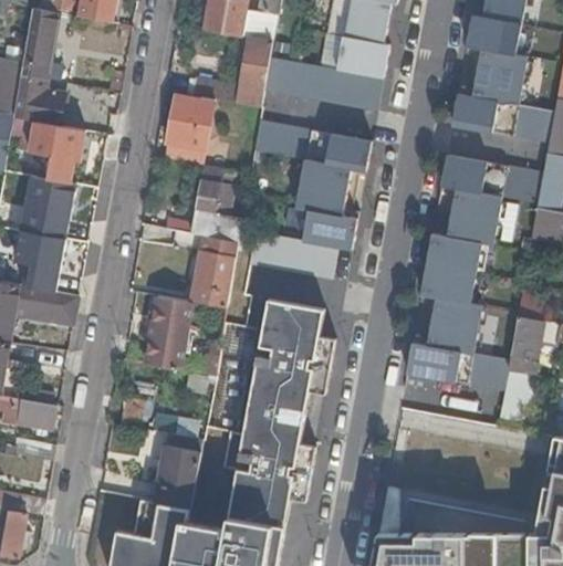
[(33,0),(32,8),(55,11),(71,14),(72,0),(33,0)]
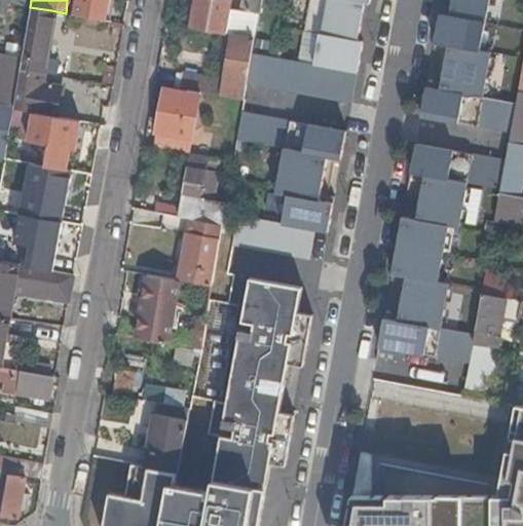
[(222,32),(227,0),(193,0),(190,27),(222,32)]
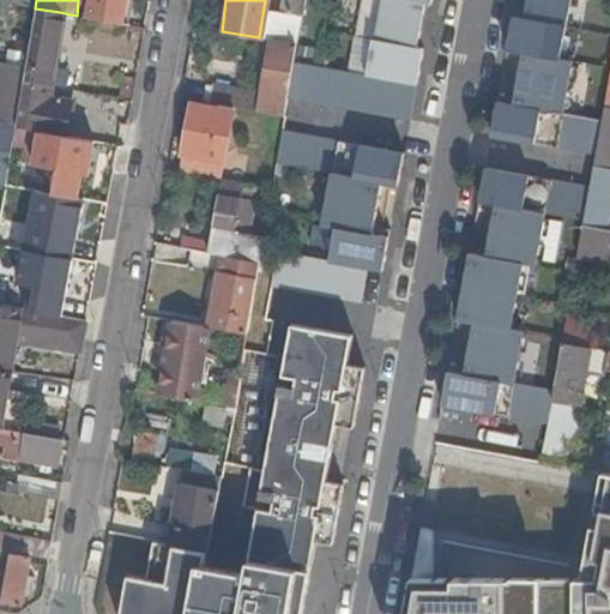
[(282,8),(300,12),(302,0),(267,0),(266,6),(282,8)]
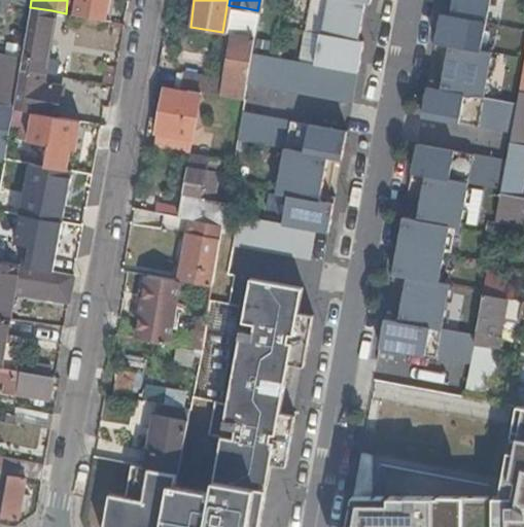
[(332,0),(325,0),(319,37),(357,45),(365,6),(332,0)]
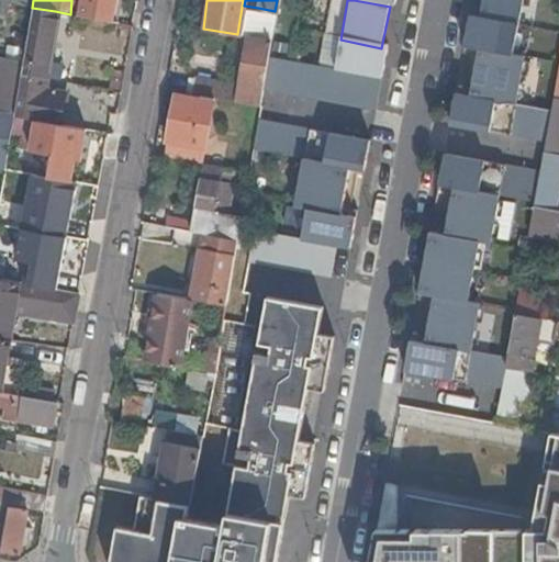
[(522,0),(479,0),(464,92),(456,91),(451,120),(543,136),(545,126),(547,110),(513,103),(523,51),(513,49),(522,0)]
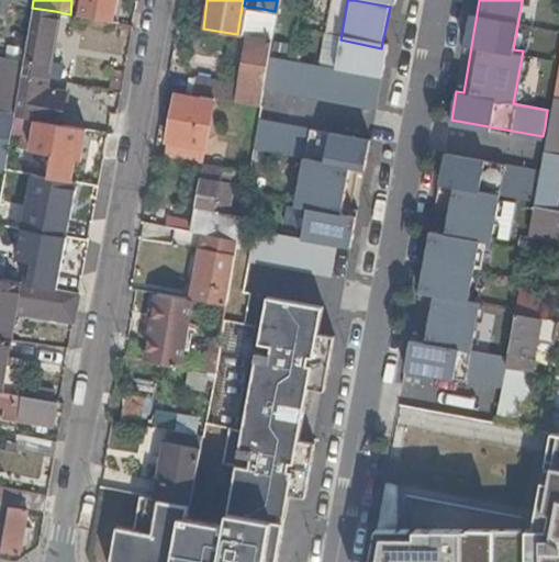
[(13,14),(15,4),(7,2),(0,1),(0,12),(13,14)]
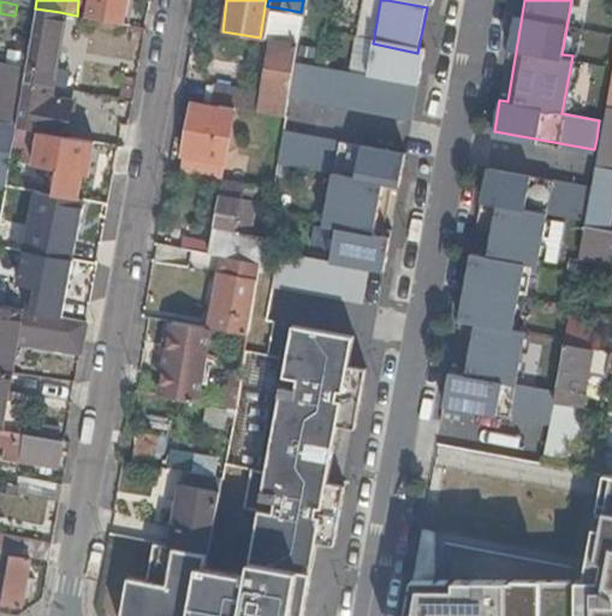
[(85,3),(83,17),(142,27),(144,12),(85,3)]
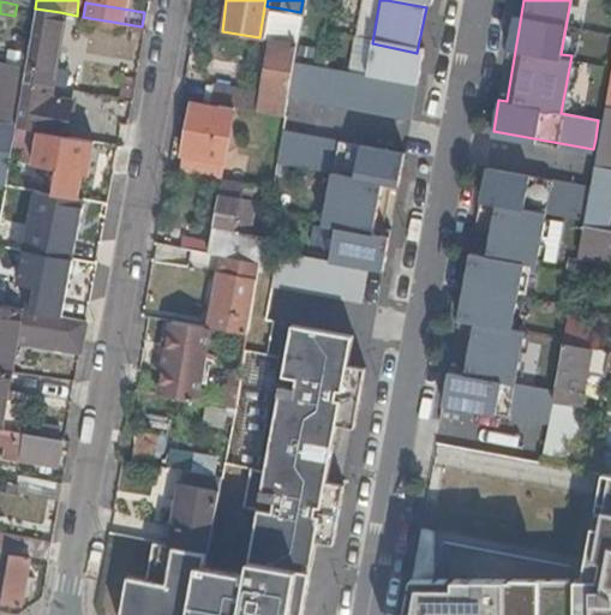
[(13,63),(24,65),(35,9),(34,7),(23,6),(13,63)]
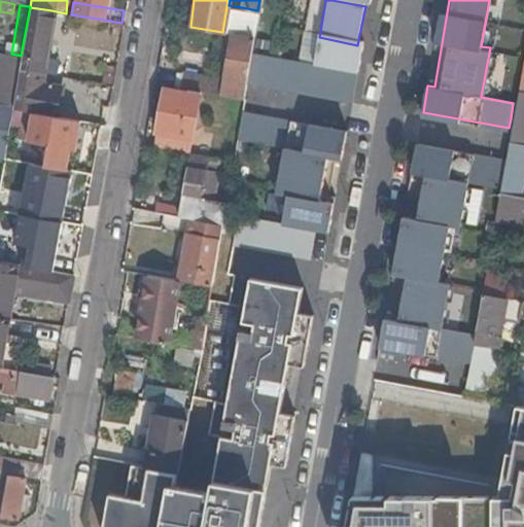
[(37,85),(42,60),(51,10),(30,7),(21,56),(11,107),(13,107),(19,108),(23,109),(53,115),(57,90),(37,85)]
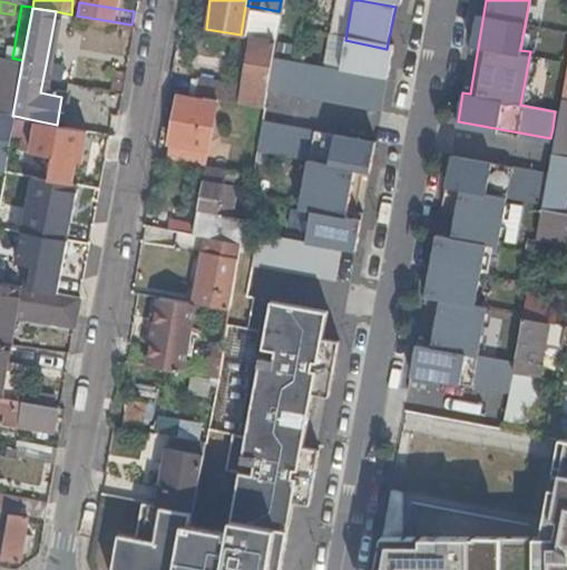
[(279,11),(262,8),(256,38),(274,40),(279,17),(279,11)]
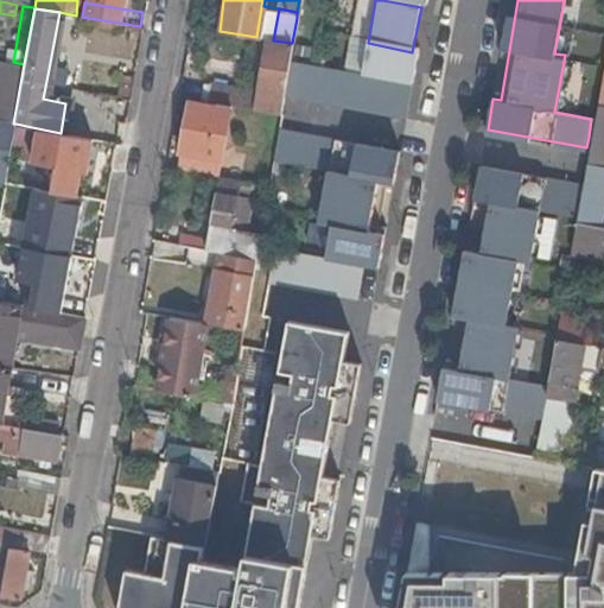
[(267,39),(254,109),(279,114),(281,100),(288,63),(292,43),(273,40),(267,39)]
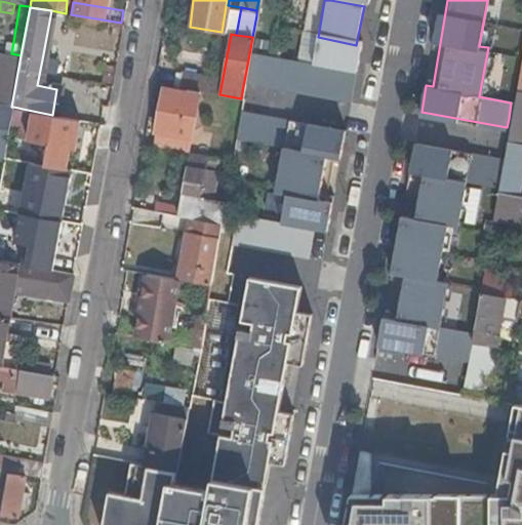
[(356,45),(318,37),(312,68),(355,76),(361,45),(356,45)]
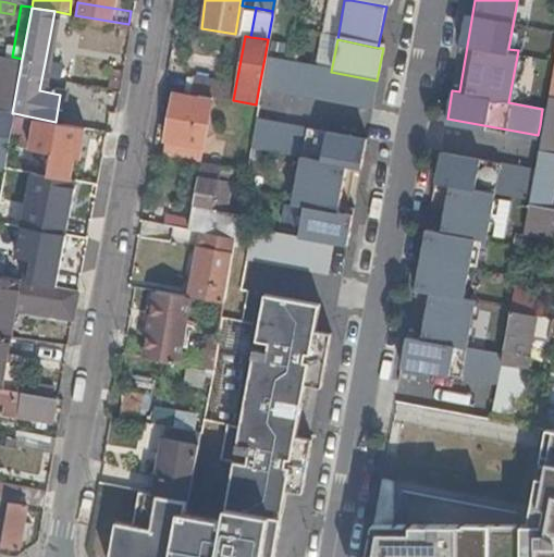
[(331,72),(265,58),(258,91),(371,112),(377,81),(331,72)]
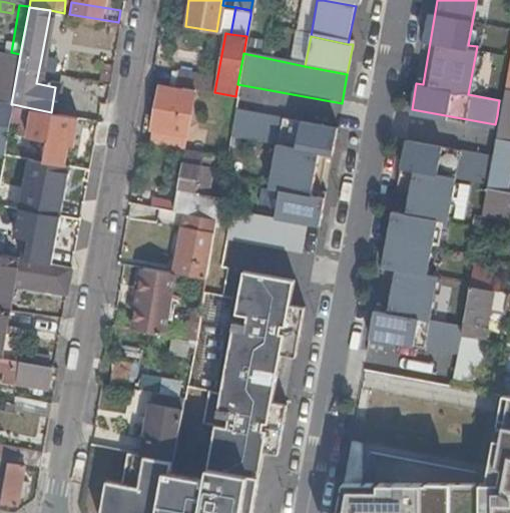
[(174,69),(171,84),(180,86),(193,88),(198,89),(201,74),(174,69)]
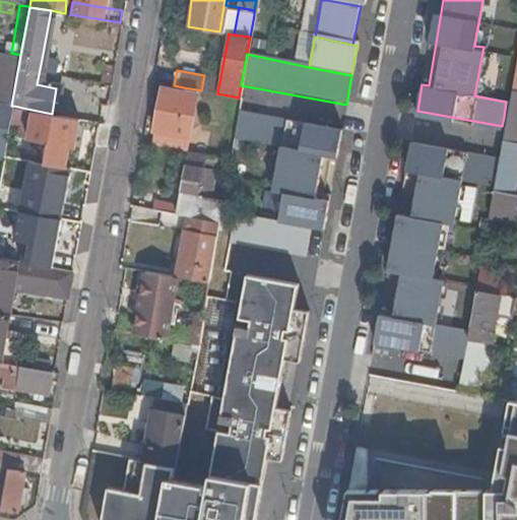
[(185,150),(196,89),(183,87),(182,91),(160,87),(149,144),(185,150)]
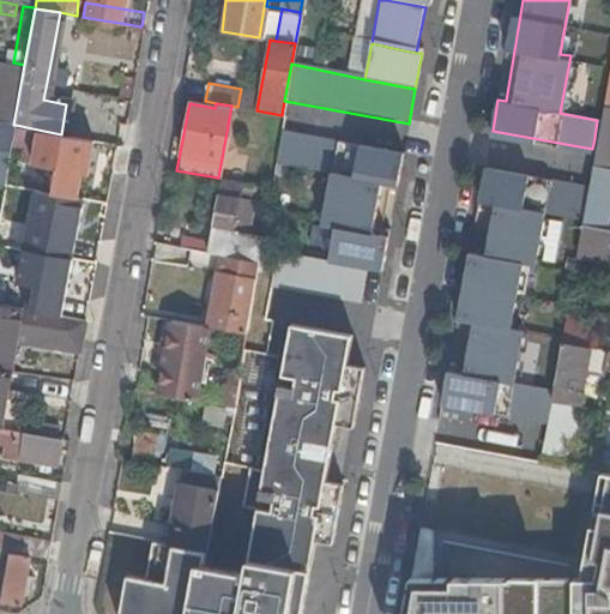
[(609,106),(602,104),(597,120),(595,138),(592,149),(591,163),(609,167),(609,163),(609,106)]
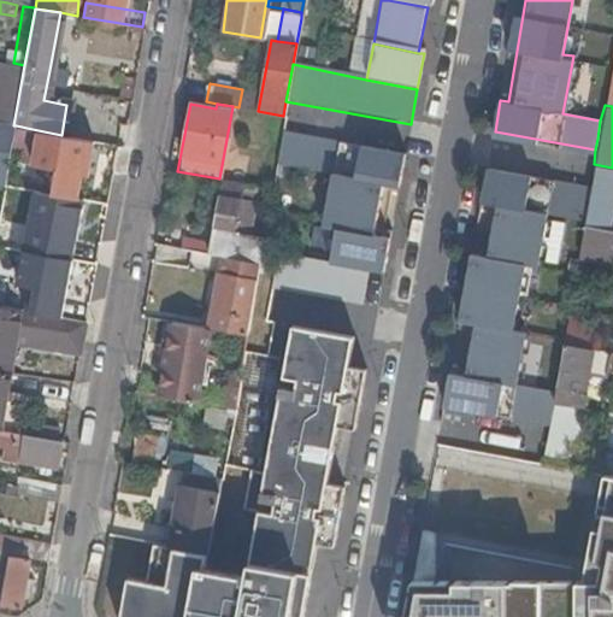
[(0,184),(3,186),(11,137),(13,125),(10,124),(0,122),(0,184)]
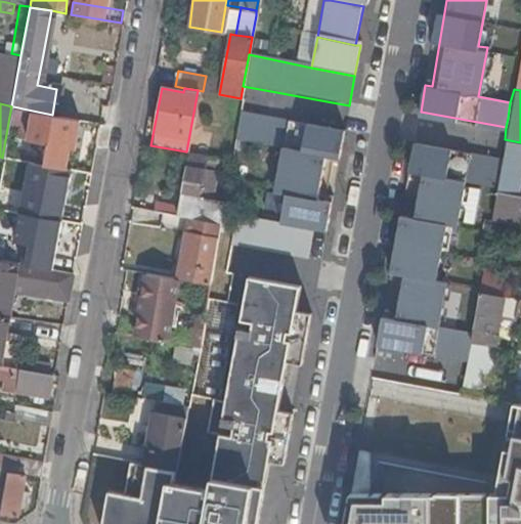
[(16,118),(18,107),(13,106),(11,106),(9,117),(16,118)]
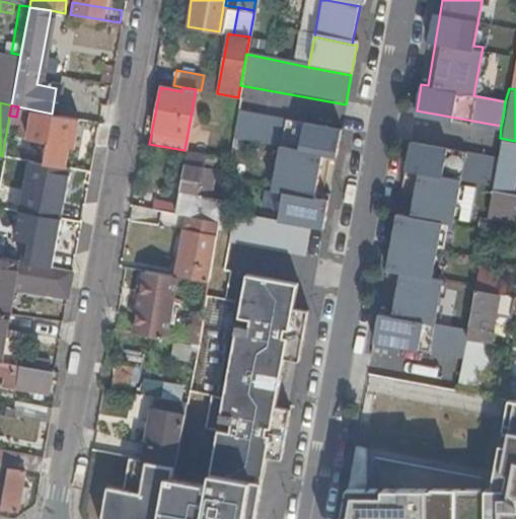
[(79,139),(82,119),(65,116),(52,114),(22,107),(20,120),(51,125),(50,130),(52,134),(79,139)]
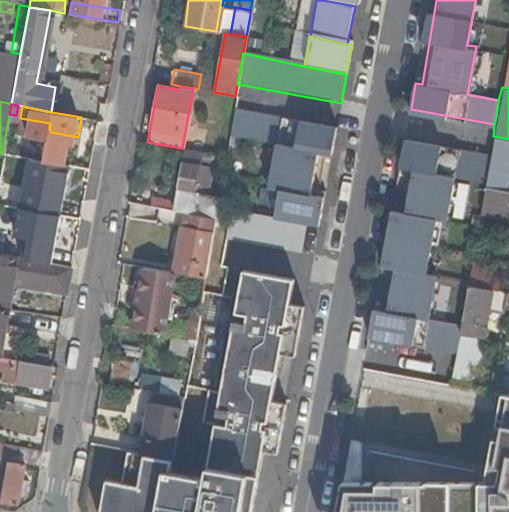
[(336,126),(233,108),(228,136),(275,144),(267,185),(278,187),(272,217),(305,223),(318,225),(323,193),(310,189),(317,150),(329,152),(336,126)]
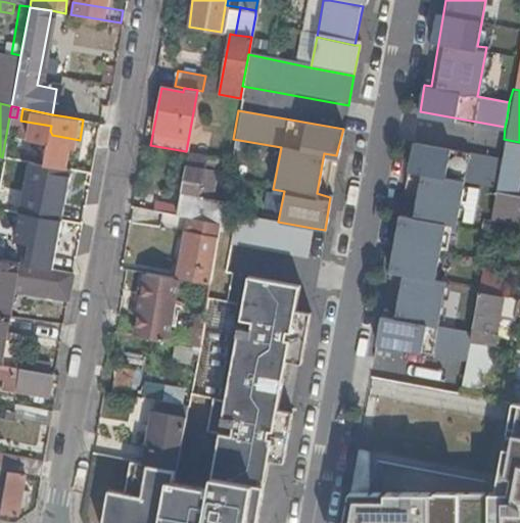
[(502,154),(414,139),(408,172),(423,175),(416,210),(402,207),(390,274),(410,278),(402,321),(385,318),(380,341),(464,355),(467,340),(469,329),(435,323),(443,278),(433,276),(442,222),(453,224),(461,179),(497,185),(502,154)]
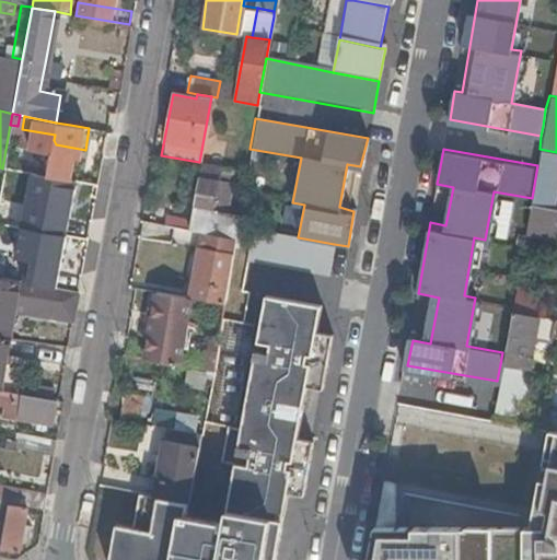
[(556,152),(540,149),(537,165),(532,198),(530,202),(552,207),(556,174),(556,152)]
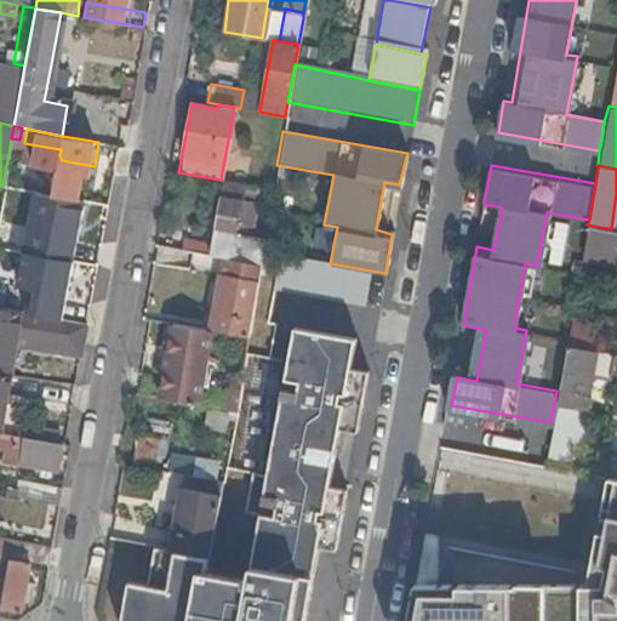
[(250,235),(257,201),(241,198),(245,184),(221,180),(209,254),(222,256),(260,263),(263,237),(250,235)]
